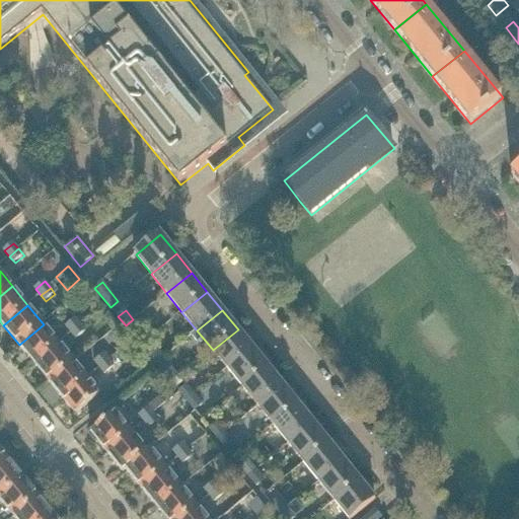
[(72,334),(81,325),(76,318),(66,326),(72,334)]
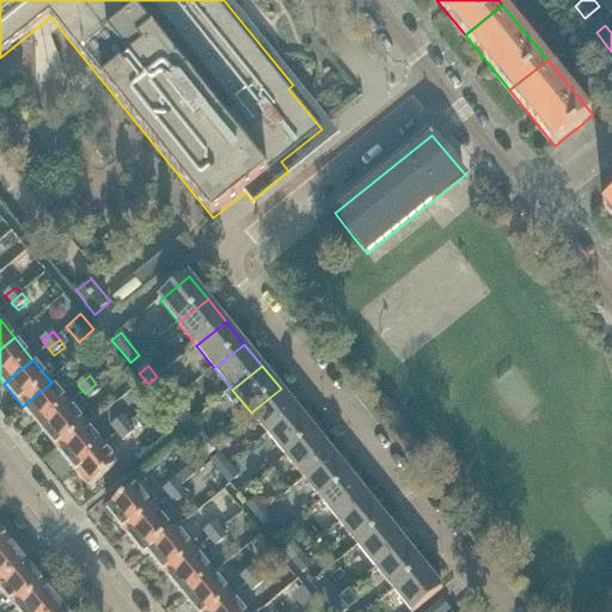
[(157,377),(148,384),(158,396),(166,389),(157,377)]
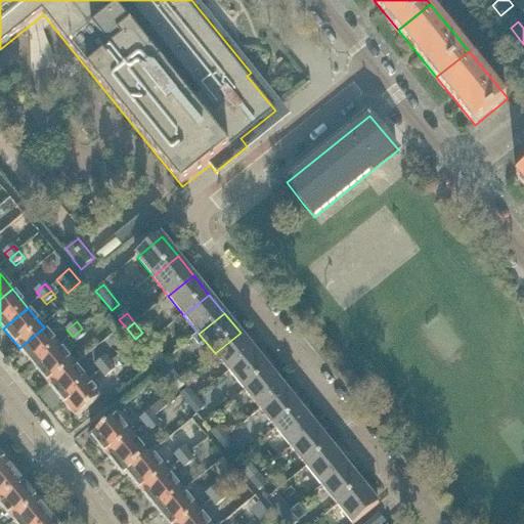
[(35,366),(59,347),(44,328),(19,348),(35,366)]
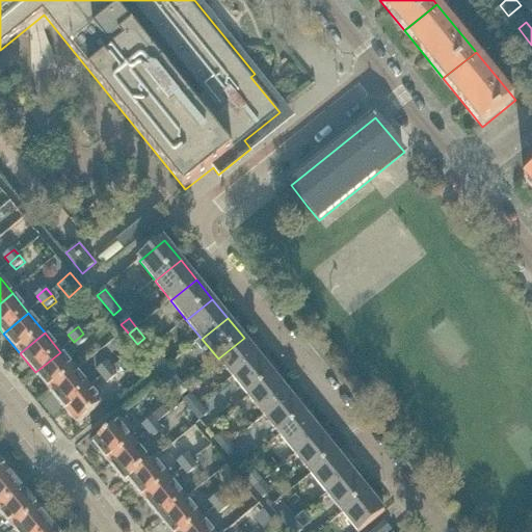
[(83,334),(74,342),(79,348),(88,340),(83,334)]
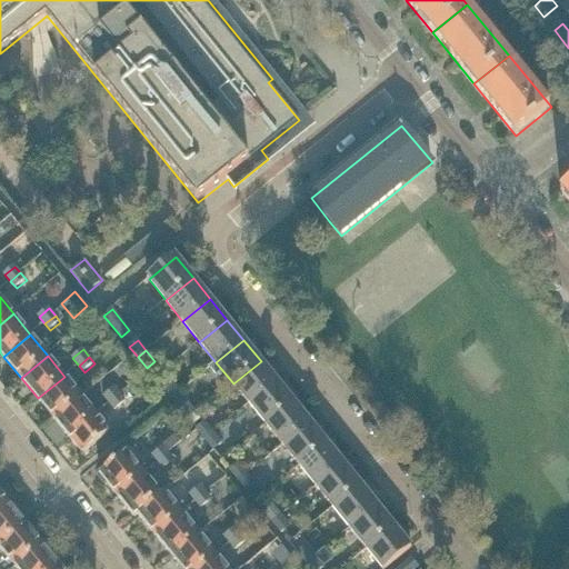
[(250,405),(277,382),(261,361),(233,383),(250,405)]
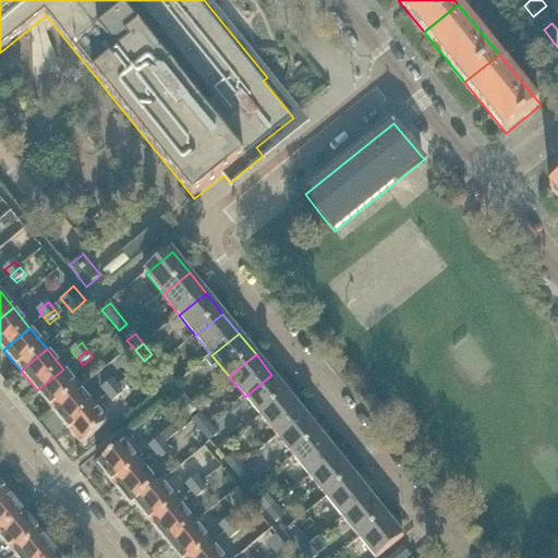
[(53,411),(80,389),(63,370),(37,390),(53,411)]
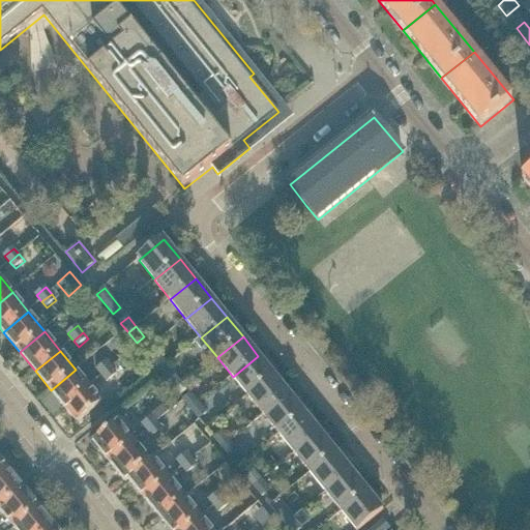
[(159,371),(167,364),(159,356),(152,361),(159,371)]
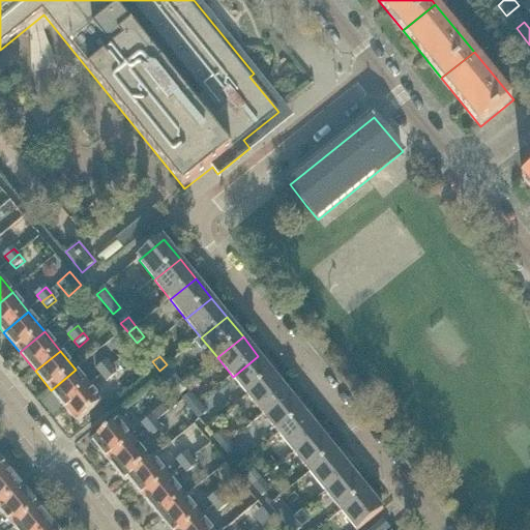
[(248,395),(274,375),(258,356),(233,377),(248,395)]
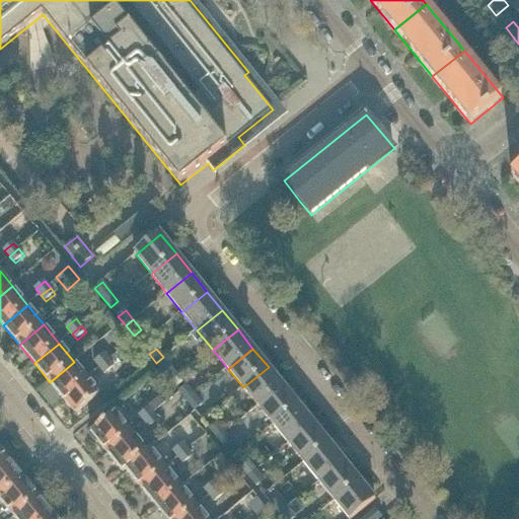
[(100,368),(109,361),(104,354),(95,362),(100,368)]
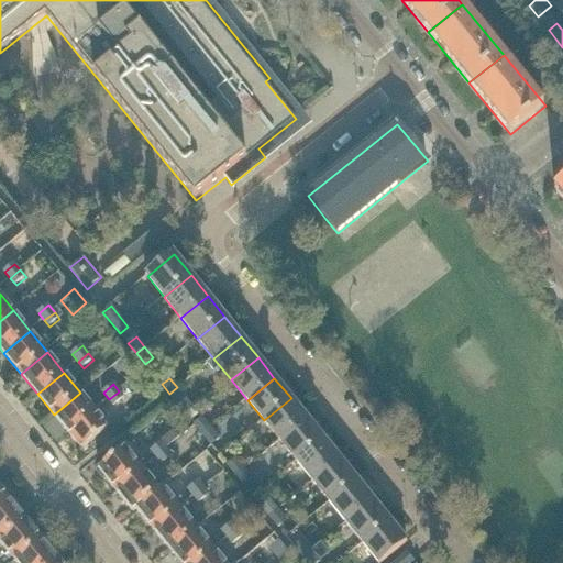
[(177,387),(169,394),(178,405),(186,398),(177,387)]
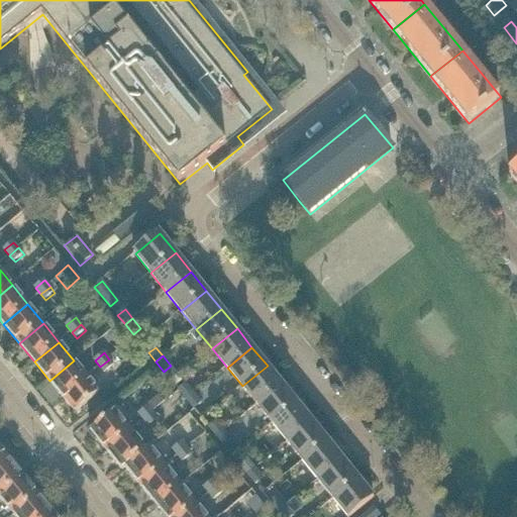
[(109,359),(100,367),(105,373),(114,366),(109,359)]
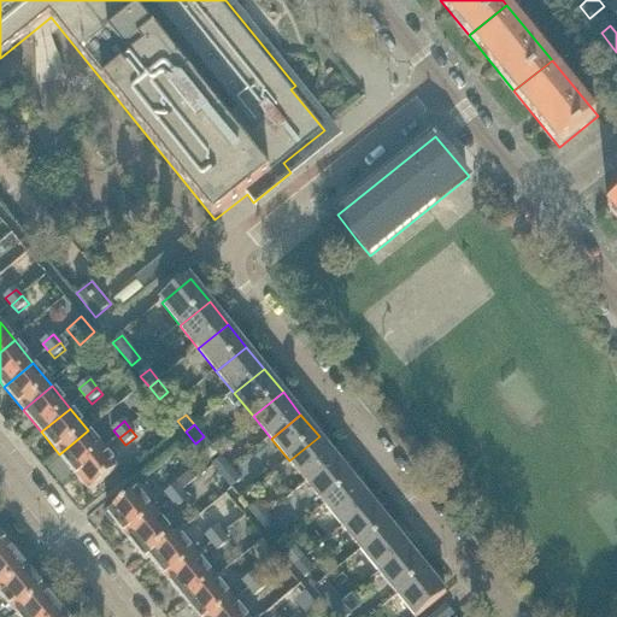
[(75,474),(105,450),(88,430),(59,454),(75,474)]
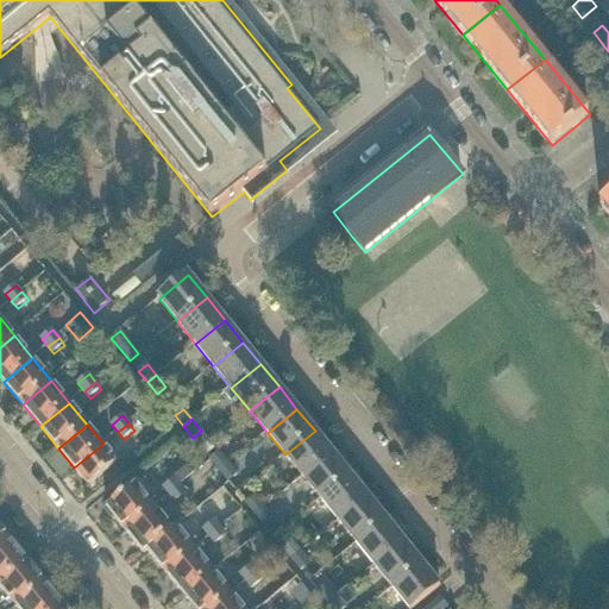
[(303,477),(333,453),(315,431),(286,454),(303,477)]
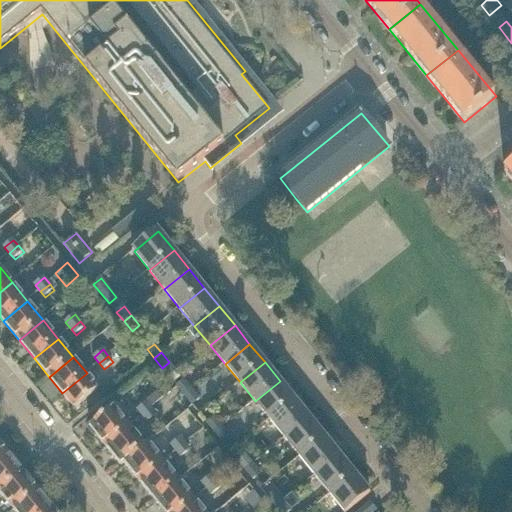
[(75,409),(99,389),(87,373),(62,393),(75,409)]
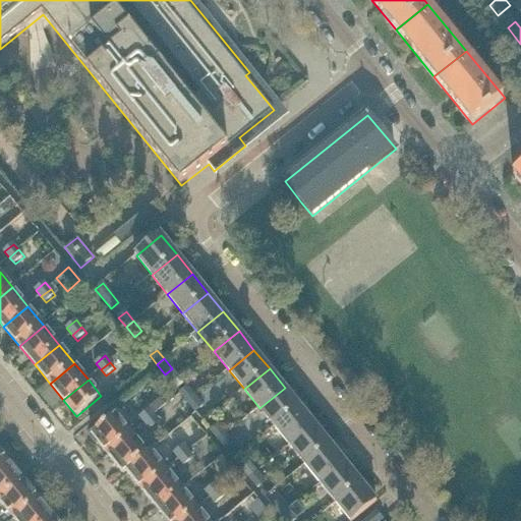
[(188,402),(195,397),(187,387),(180,393),(188,402)]
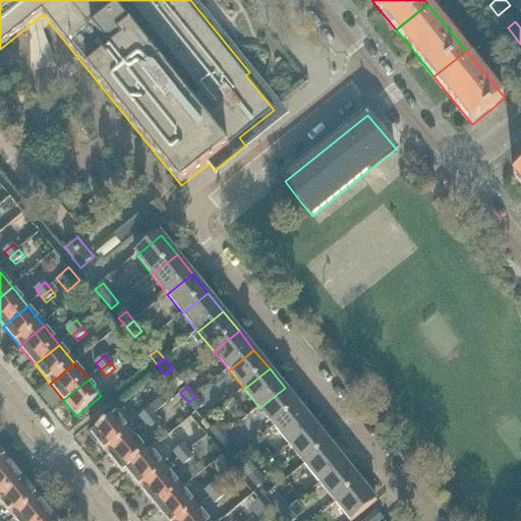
[(275,427),(300,407),(285,388),(259,408),(275,427)]
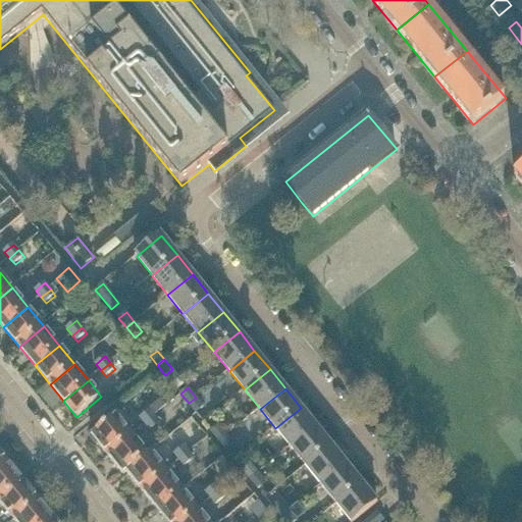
[(196,398),(189,403),(197,413),(204,407),(196,398)]
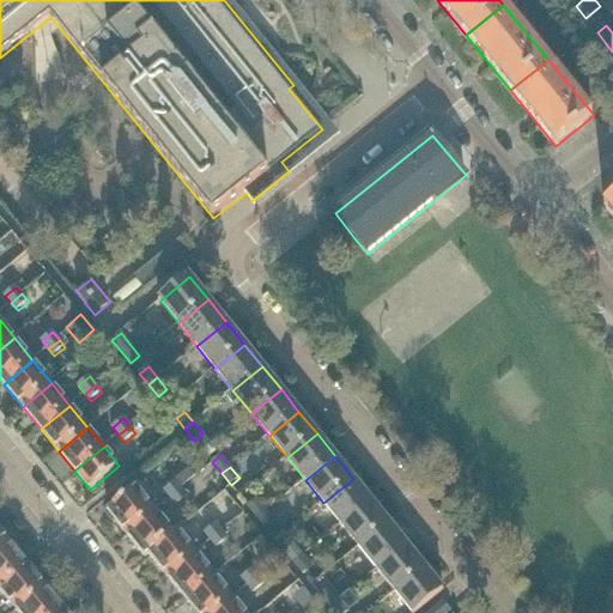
[(341,525),(371,501),(353,479),(323,503),(341,525)]
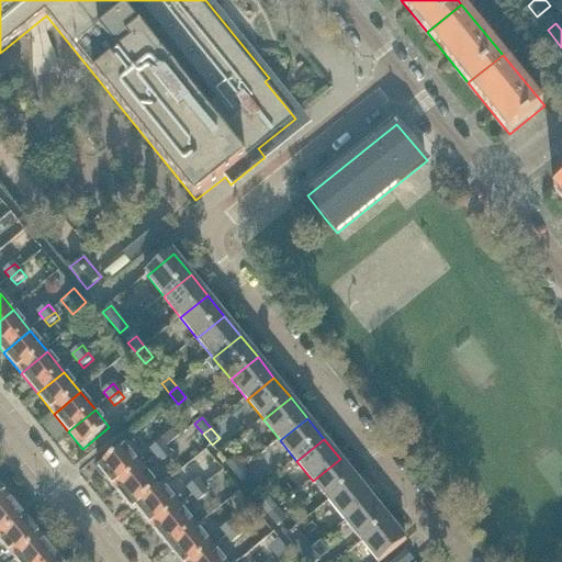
[(167,448),(156,457),(163,463),(182,448),(176,440),(167,448)]
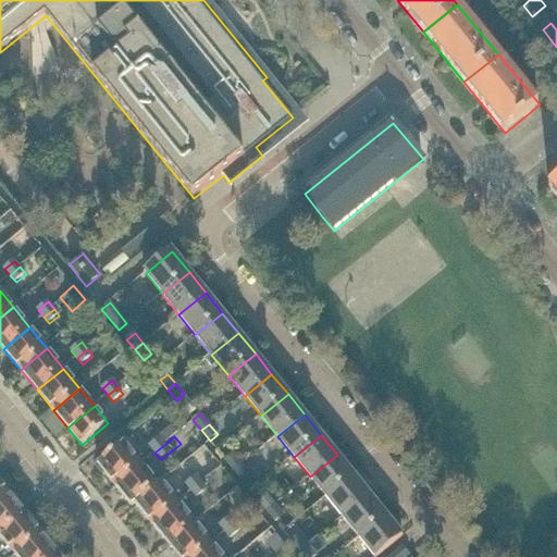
[(155,453),(165,444),(160,438),(149,446),(155,453)]
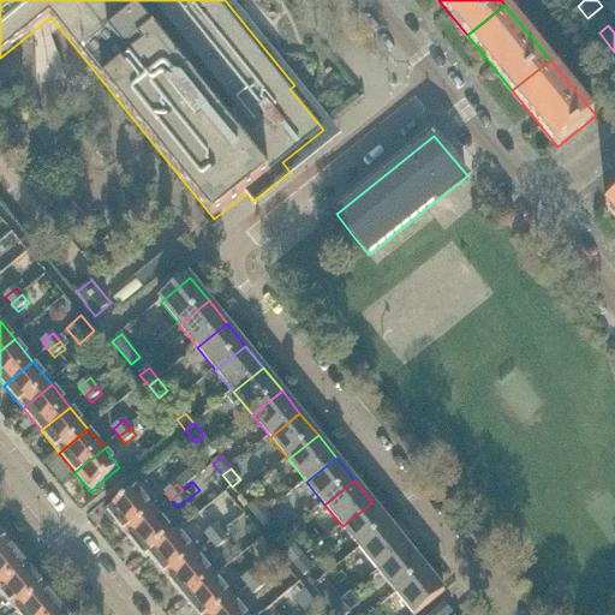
[(127,537),(156,512),(137,489),(108,513),(127,537)]
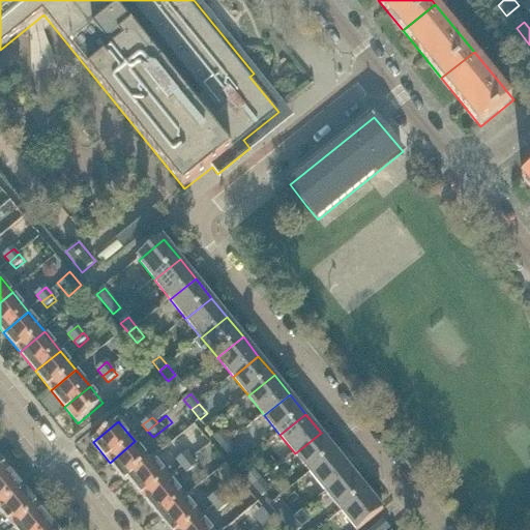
[(223,448),(230,442),(222,433),(214,439),(223,448)]
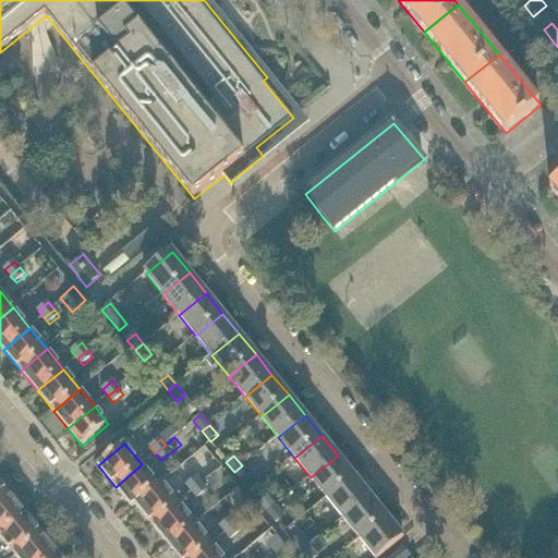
[(327,498),(354,476),(338,456),(311,477),(327,498)]
